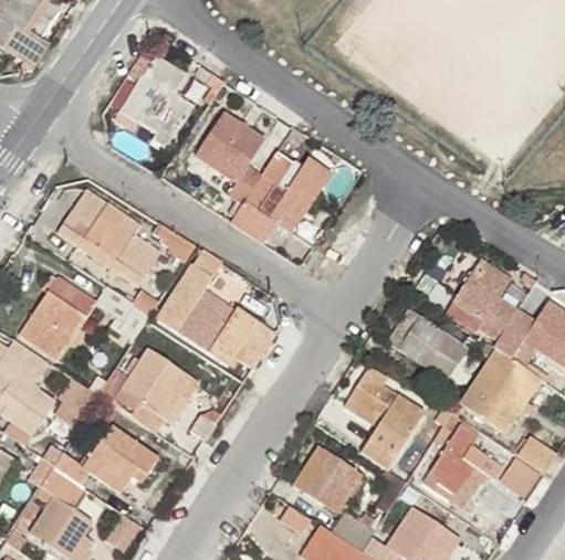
[(0,43),(34,65),(46,48),(21,31),(40,0),(0,0),(0,43)]
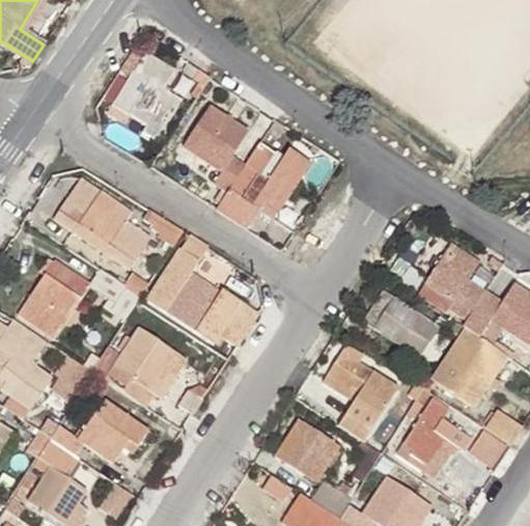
[(146,51),(137,45),(120,67),(132,75),(146,51)]
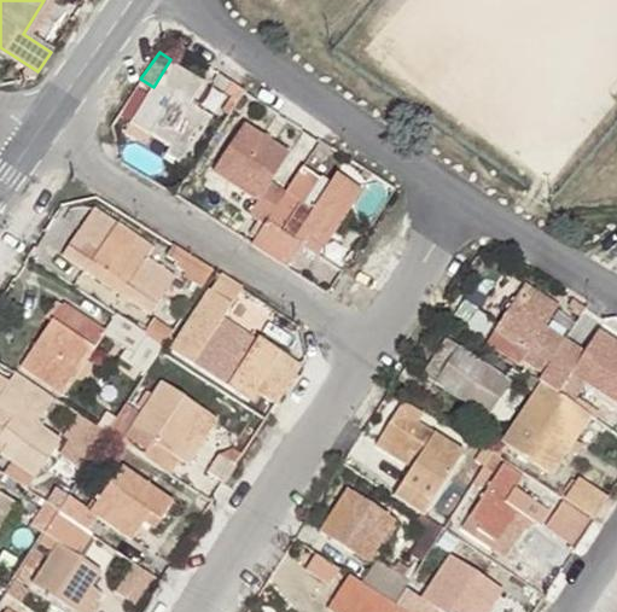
[(137,86),(120,112),(133,121),(129,127),(147,138),(152,132),(172,143),(167,151),(181,161),(210,115),(190,100),(203,80),(170,59),(153,87),(149,94),(137,86)]
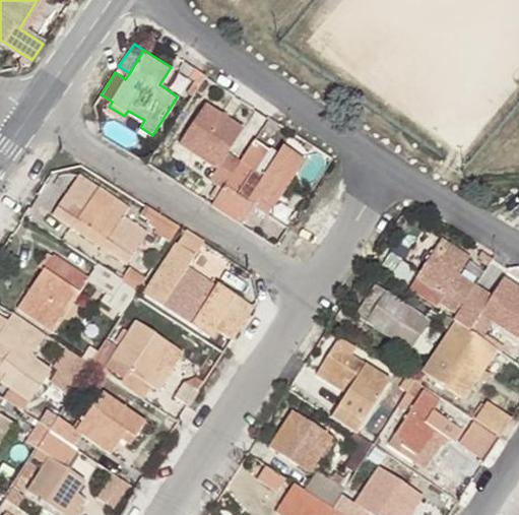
[(178,63),(169,79),(186,88),(194,72),(178,63)]
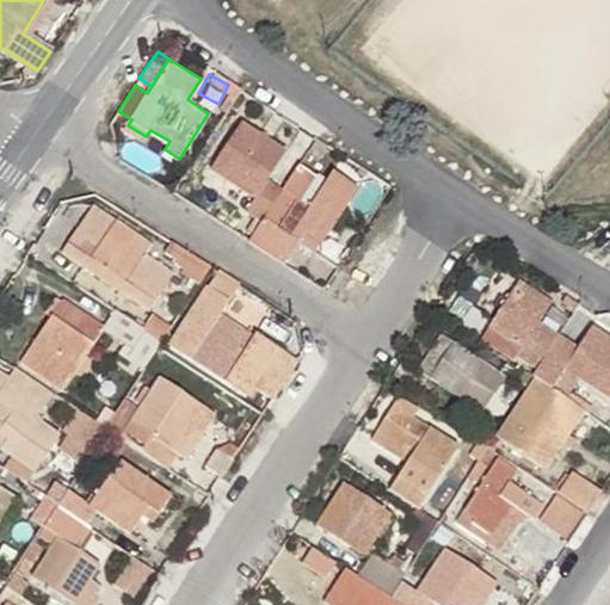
[(247,208),(263,218),(283,189),(267,178),(287,149),(242,119),(213,166),(256,196),(247,208)]
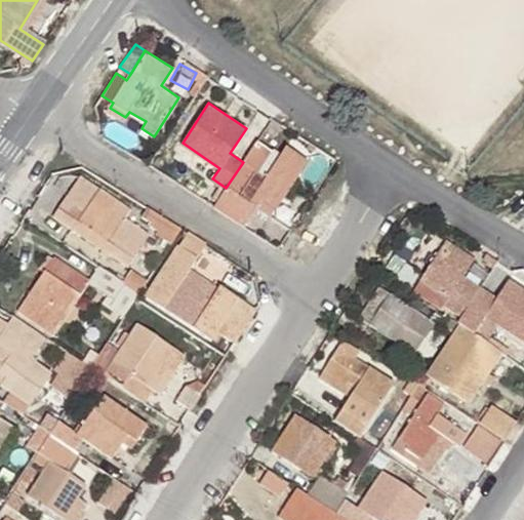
[(275,208),(307,160),(285,146),(264,178),(254,172),(270,150),(256,141),(243,162),(226,188),(214,205),(244,225),(256,204),(260,198),(275,208)]
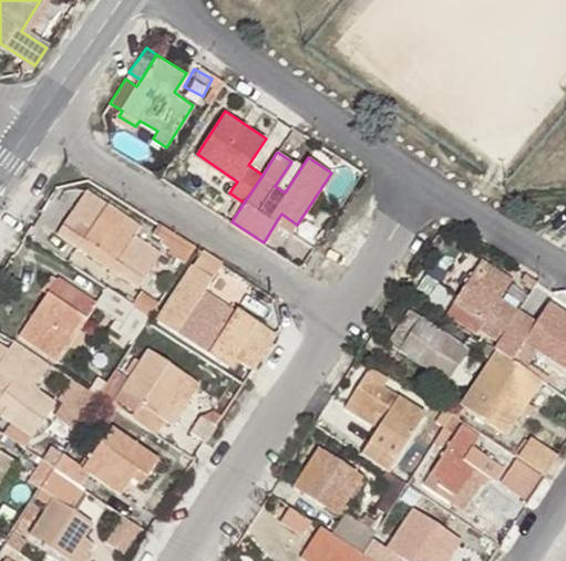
[(141,286),(163,252),(137,235),(143,227),(88,190),(60,232),(141,286)]
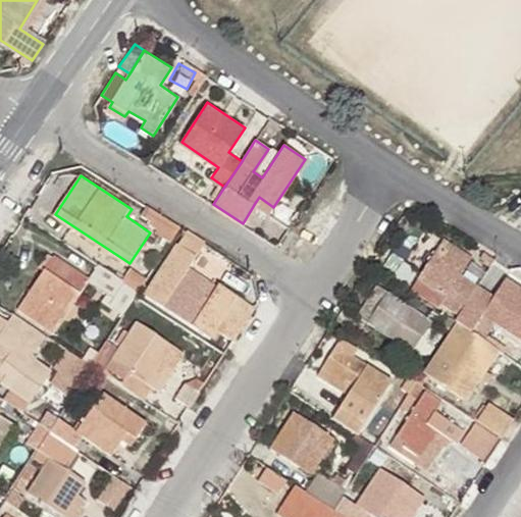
[(255,203),(270,212),(273,207),(259,197),(255,203)]
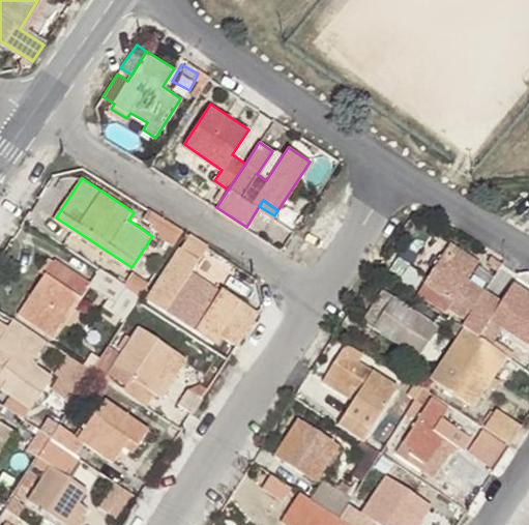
[(156,224),(163,215),(150,207),(144,216),(156,224)]
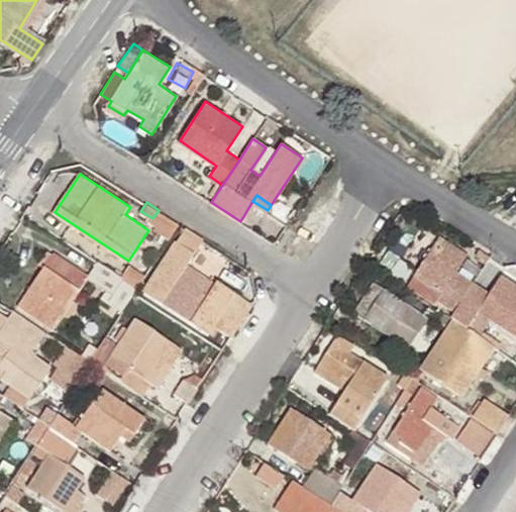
[(174,235),(181,223),(159,210),(152,218),(150,221),(174,235)]
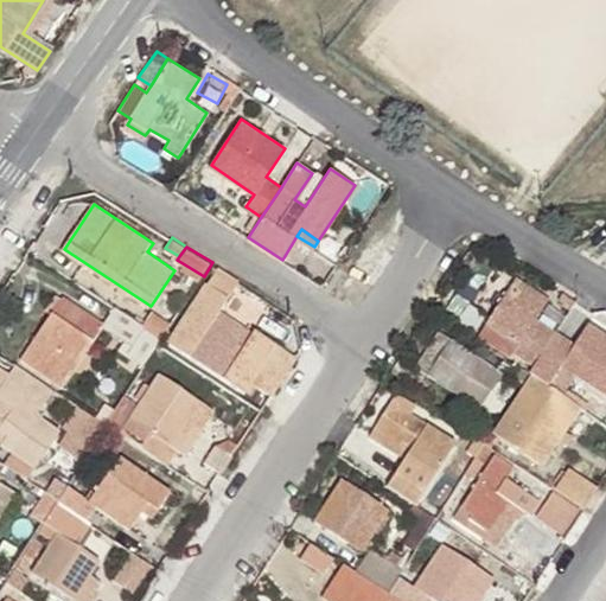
[(219,308),(240,280),(219,267),(170,339),(247,391),(252,382),(270,394),(295,357),(219,308)]
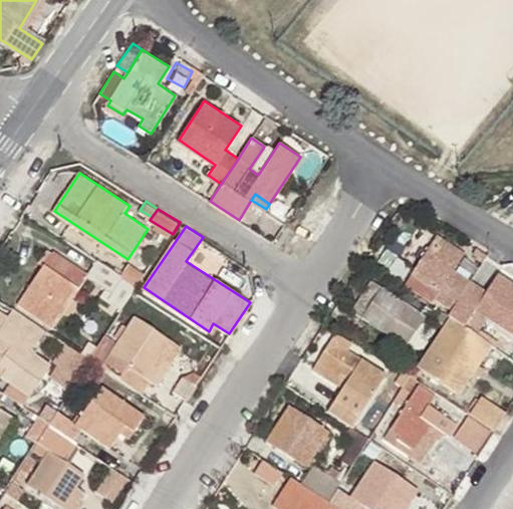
[(448,314),(471,279),(454,269),(465,252),(438,234),(404,286),(448,314)]
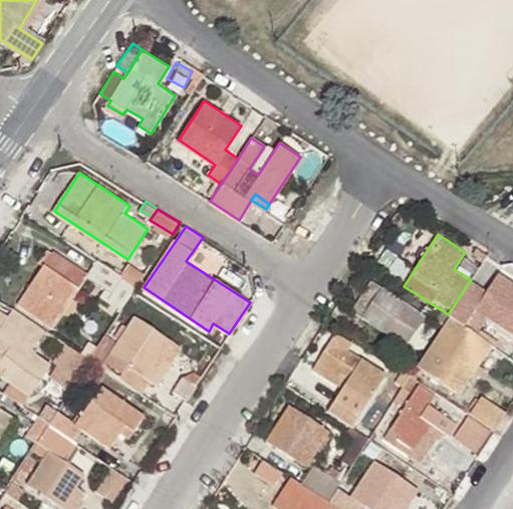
[(87,278),(88,276),(53,254),(19,305),(54,328),(64,313),(74,298),(87,278)]
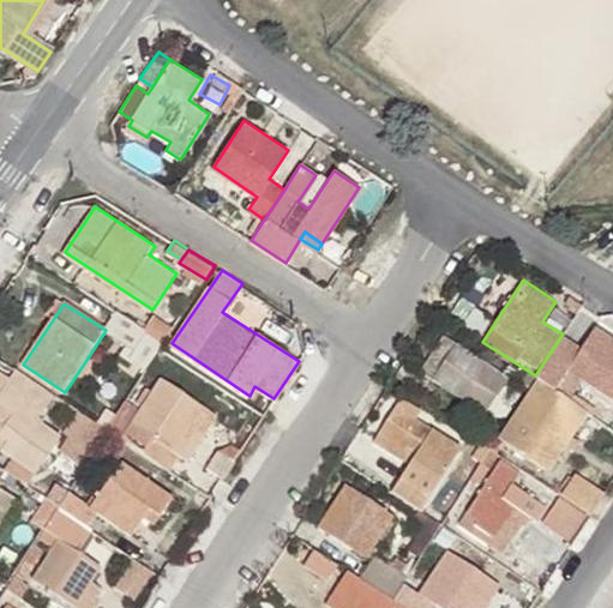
[(128,355),(145,330),(118,312),(106,330),(104,332),(126,345),(122,351),(128,355)]
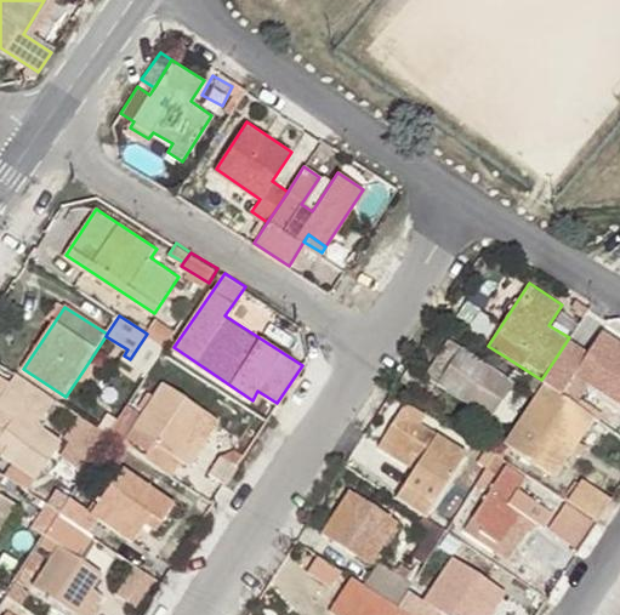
[(152,324),(151,328),(169,340),(171,336),(152,324)]
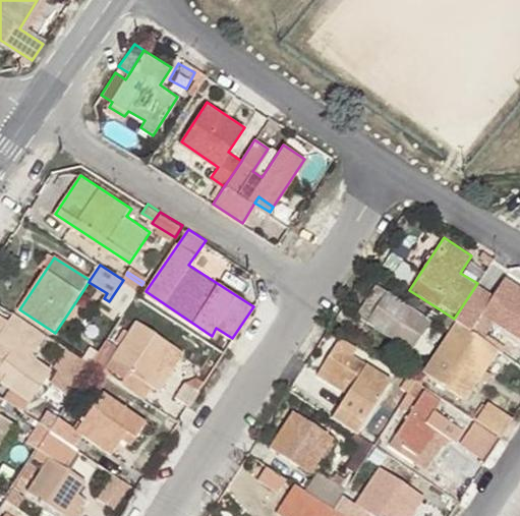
[(126,275),(123,280),(138,290),(141,285),(126,275)]
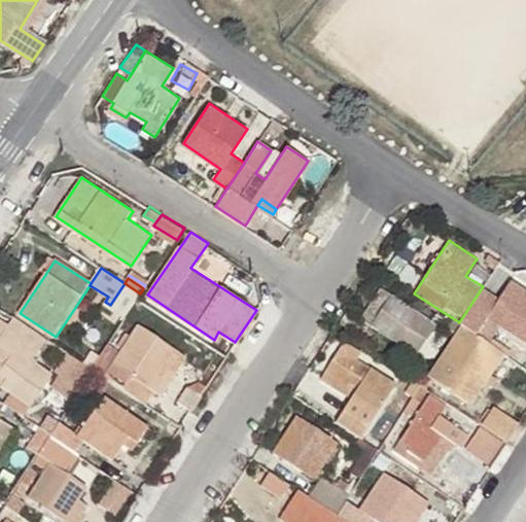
[(498,297),(483,286),(482,287),(459,322),(487,341),(498,324),(525,341),(525,291),(511,281),(498,297)]
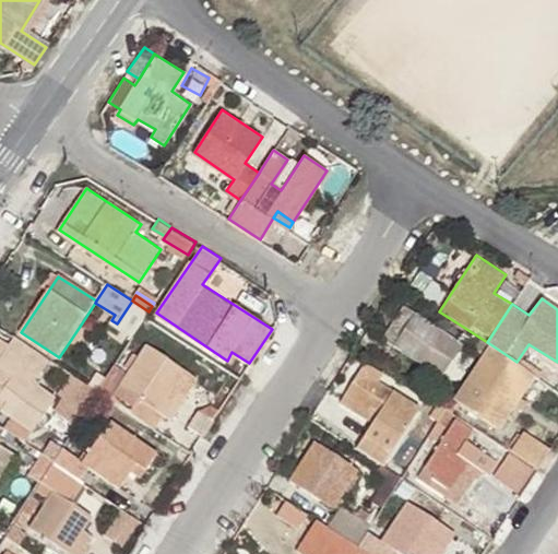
[(133,334),(147,313),(149,311),(132,301),(117,323),(133,334)]
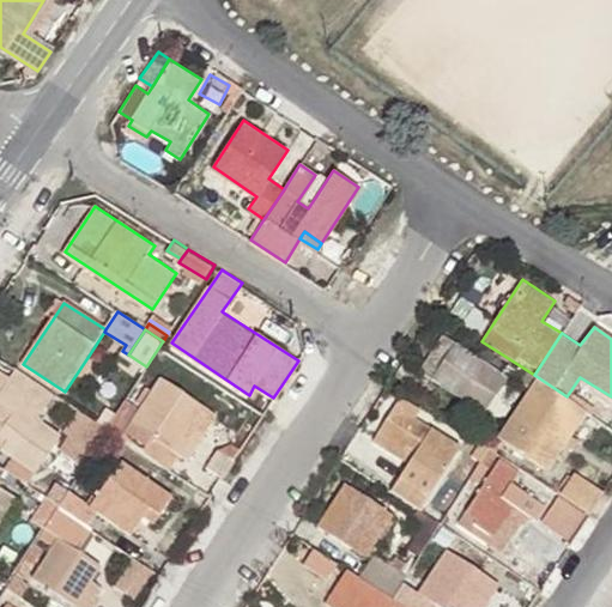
[(507,375),(455,343),(435,375),(486,407),(507,375)]
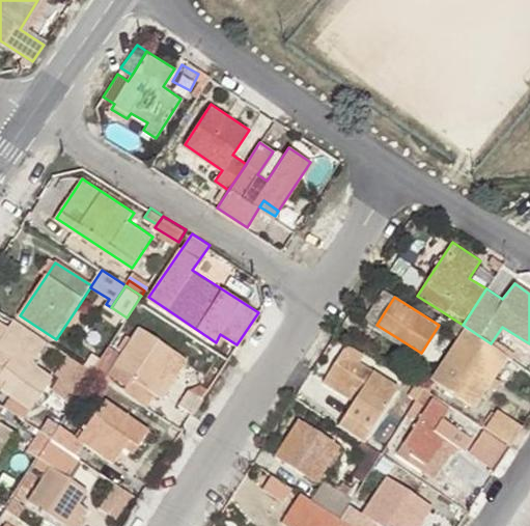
[(82,311),(77,308),(66,324),(72,327),(82,311)]
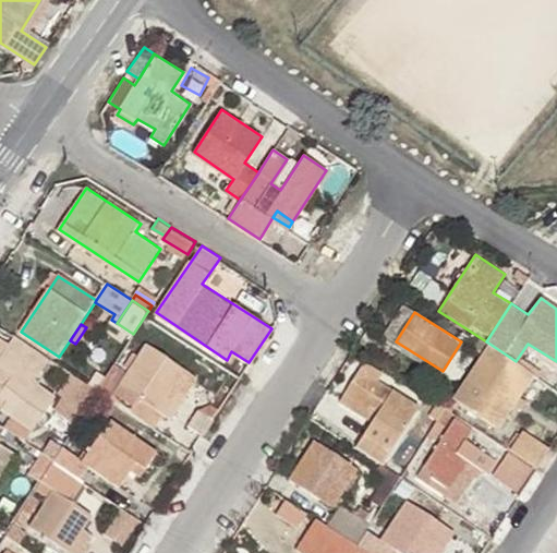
[(2,425),(24,440),(53,396),(32,383),(49,358),(14,335),(9,343),(0,356),(0,394),(4,397),(0,404),(0,408),(10,415),(2,425)]
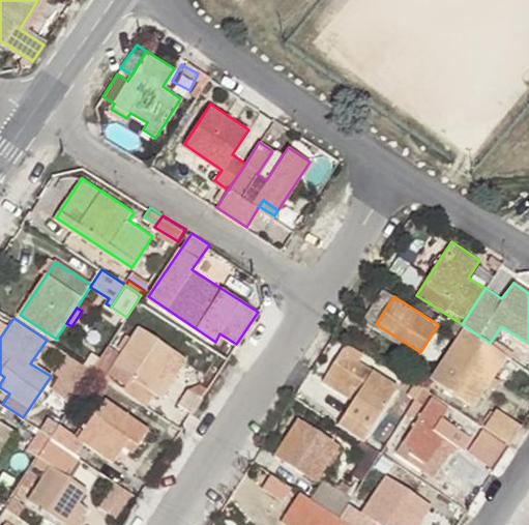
[(0,338),(8,325),(0,319),(0,338)]
